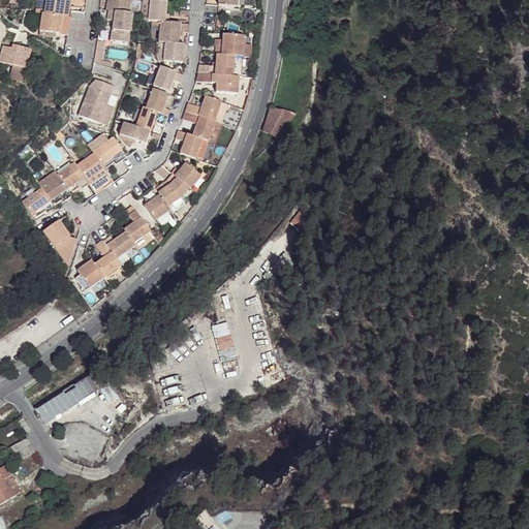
[(45,0),(43,13),(70,18),(71,11),(84,13),(85,8),(82,7),(83,0),(45,0)]
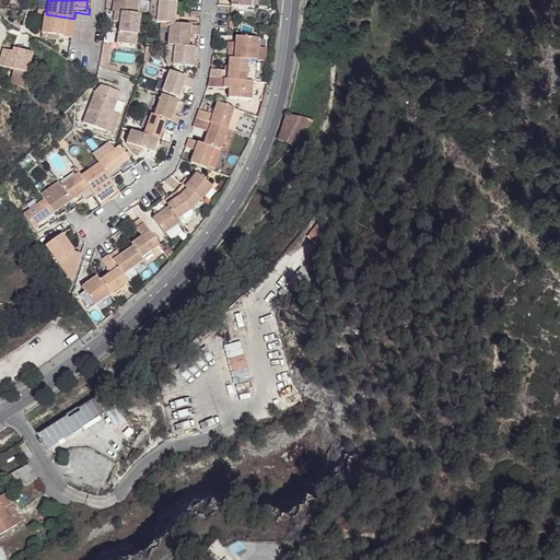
[(114,0),(112,11),(114,11),(137,14),(138,0),(114,0)]
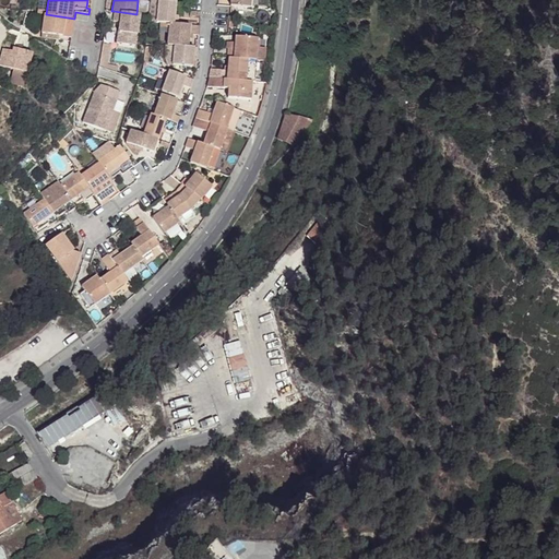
[(159,0),(158,0),(156,22),(169,23),(175,24),(175,14),(176,2),(159,0)]
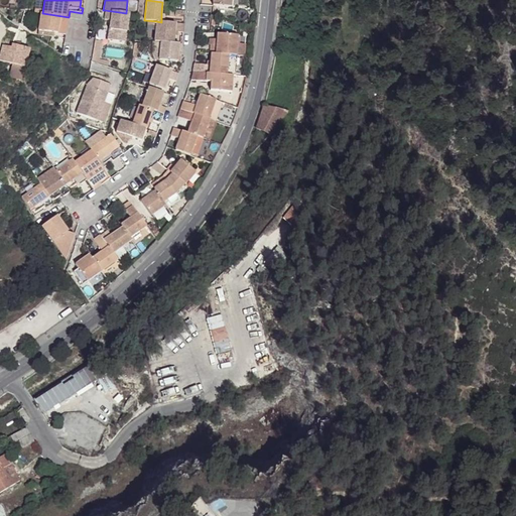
[(110,20),(107,39),(125,42),(130,14),(126,13),(105,10),(104,19),(110,20)]
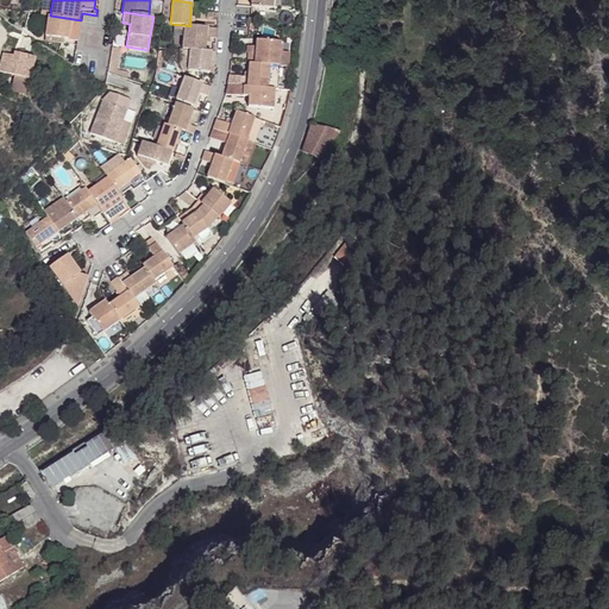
[(64,39),(73,41),(74,31),(79,32),(81,20),(48,16),(44,37),(45,37),(64,39)]
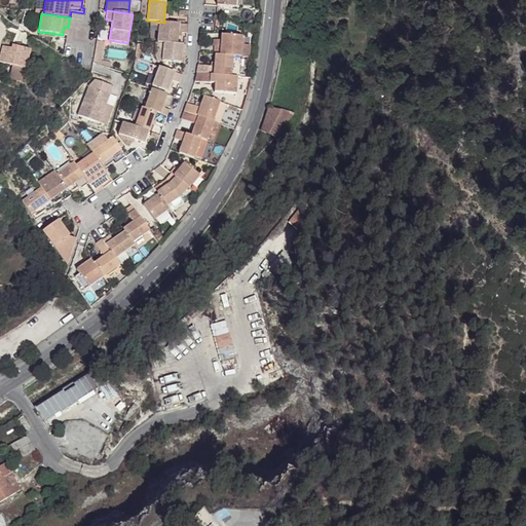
[(159,22),(157,42),(163,43),(177,44),(179,33),(187,33),(188,25),(164,23),(159,22)]
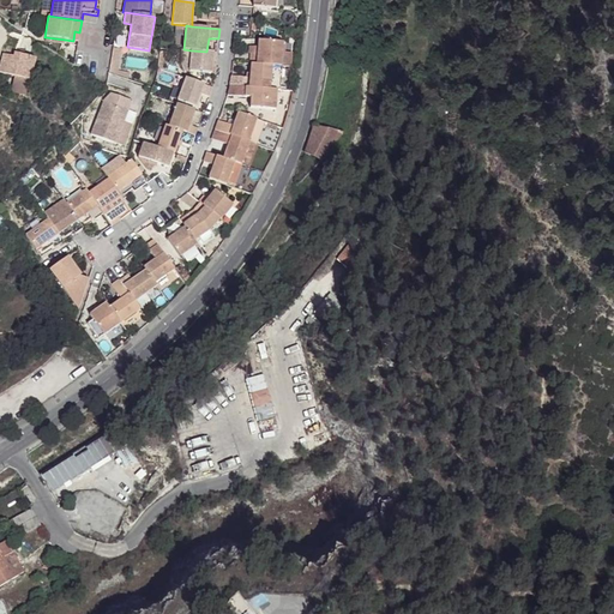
[(250,64),(251,64),(281,66),(282,52),(283,42),(258,40),(258,47),(257,54),(251,54),(250,64)]
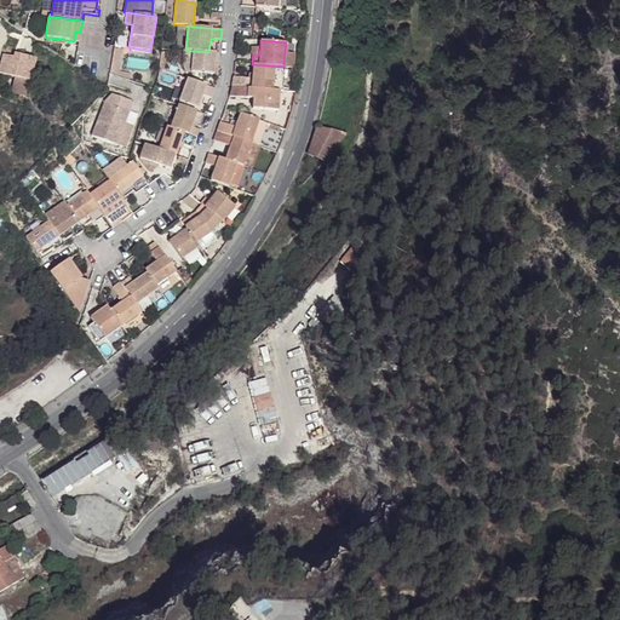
[(114,47),(109,74),(130,80),(131,74),(119,72),(122,50),(114,47)]
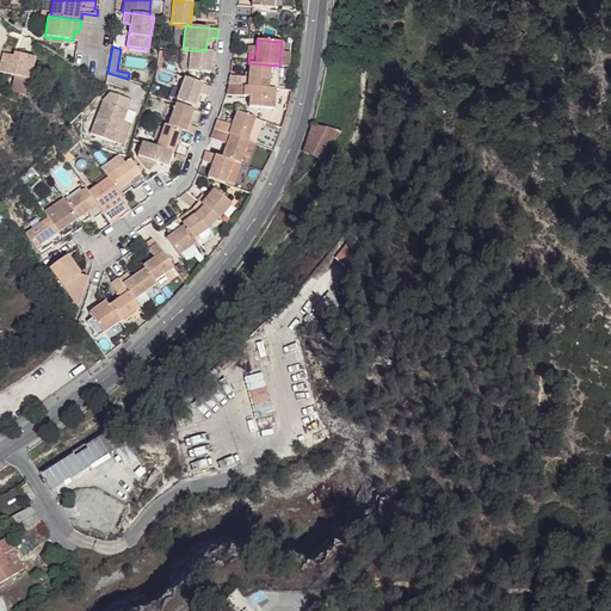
[(180,62),(183,71),(187,71),(190,50),(183,49),(181,49),(180,62)]
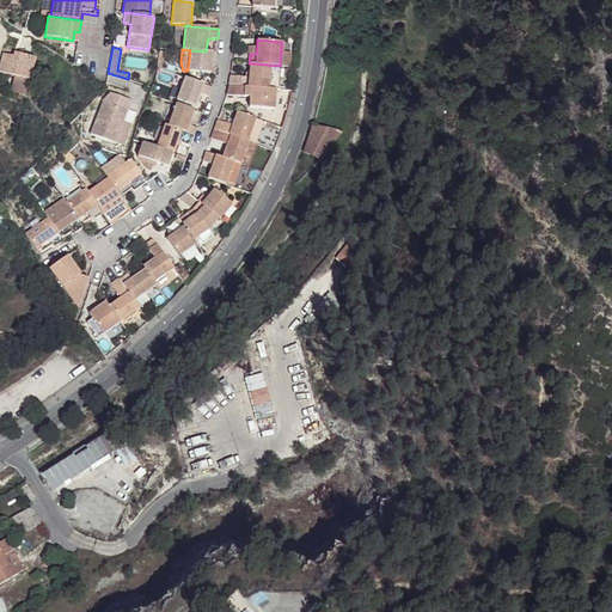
[(190,50),(188,71),(210,73),(212,62),(215,62),(216,53),(213,53),(206,51),(190,50)]
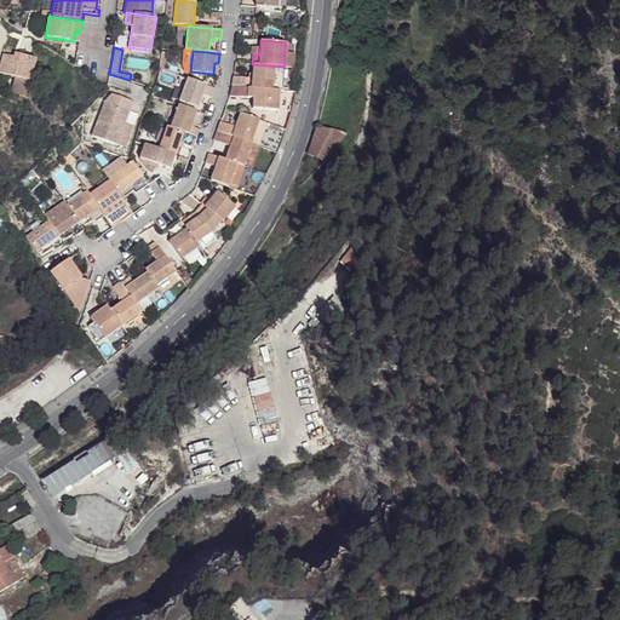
[(285,52),(283,67),(293,68),(294,53),(285,52)]
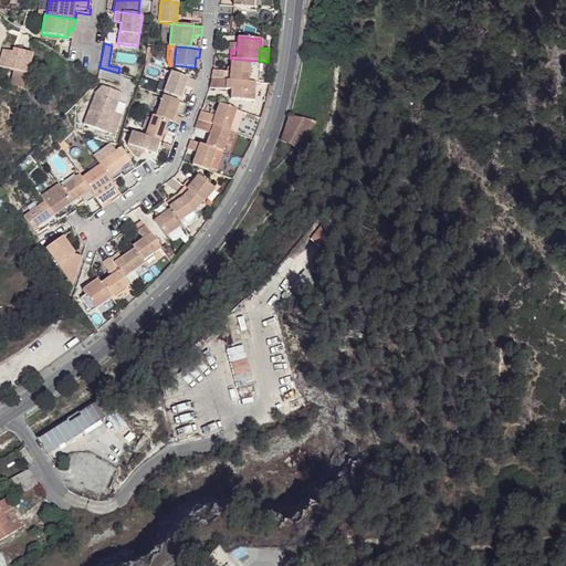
[(3,50),(0,61),(0,66),(13,71),(27,74),(32,54),(21,51),(13,49),(12,52),(3,50)]
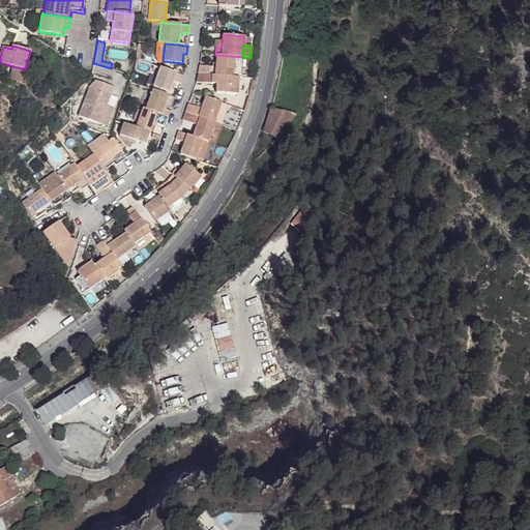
[(200,65),(198,74),(239,77),(241,78),(243,57),(242,57),(216,55),(215,63),(212,63),(212,66),(200,65)]
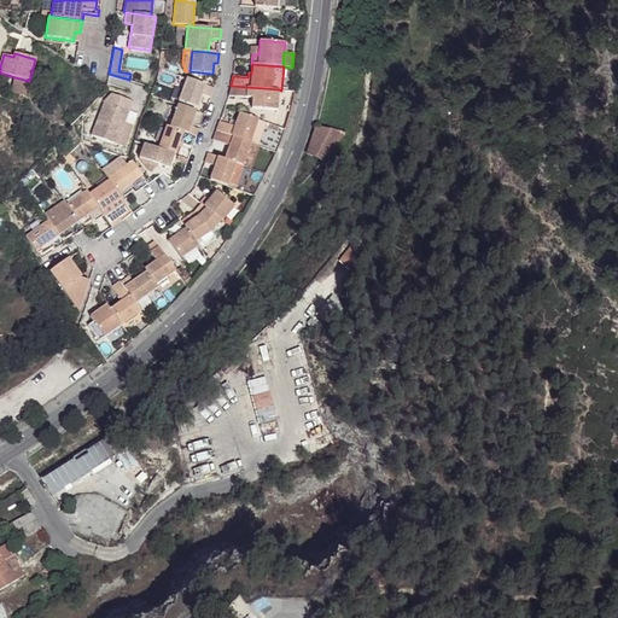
[(25,97),(29,81),(15,77),(11,92),(25,97)]
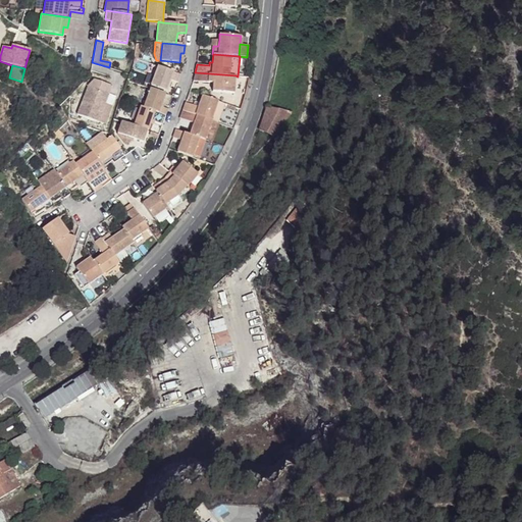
[(158,66),(151,86),(166,92),(170,80),(177,83),(180,74),(158,66)]
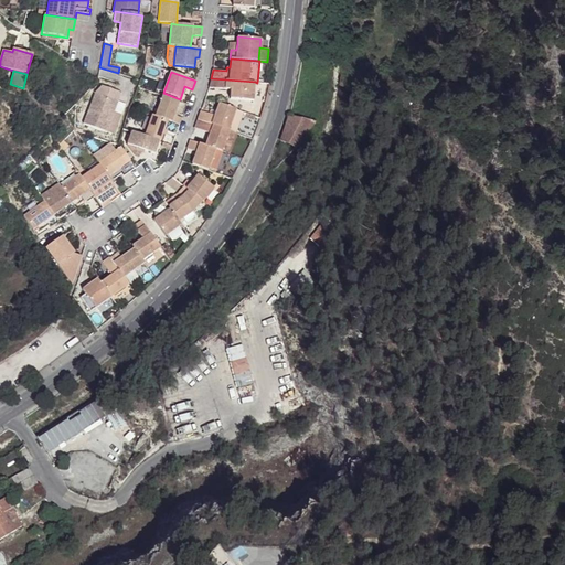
[(211,78),(209,88),(231,89),(230,99),(254,102),(255,82),(211,78)]
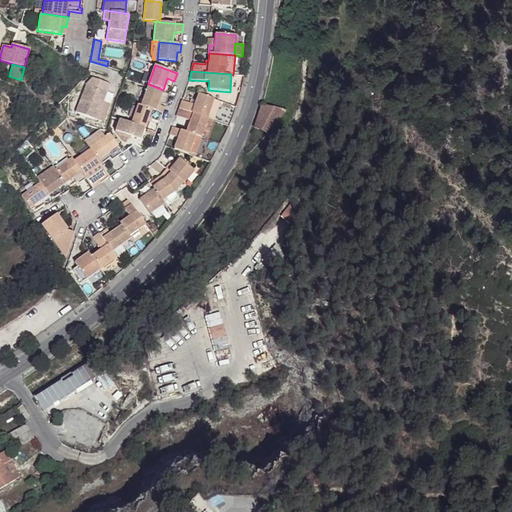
[(86,85),(76,111),(96,119),(106,94),(110,84),(92,77),(86,85)]
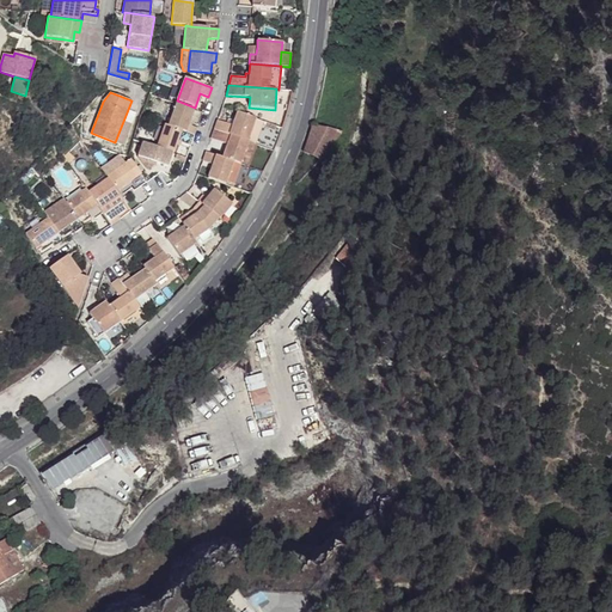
[(176,104),(167,126),(182,130),(195,135),(197,128),(189,124),(194,110),(176,104)]
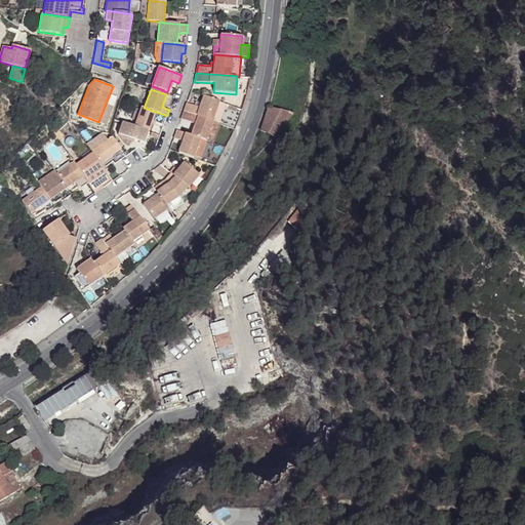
[(105,125),(115,98),(109,96),(98,122),(105,125)]
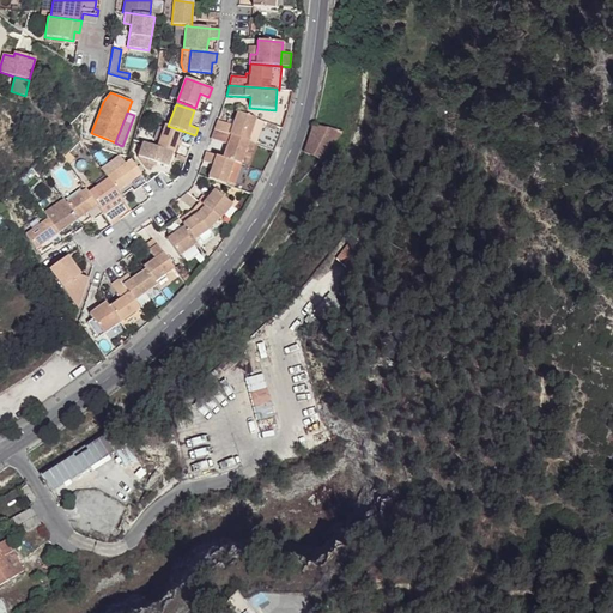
[(218,120),(214,129),(256,145),(265,122),(237,113),(234,125),(218,120)]
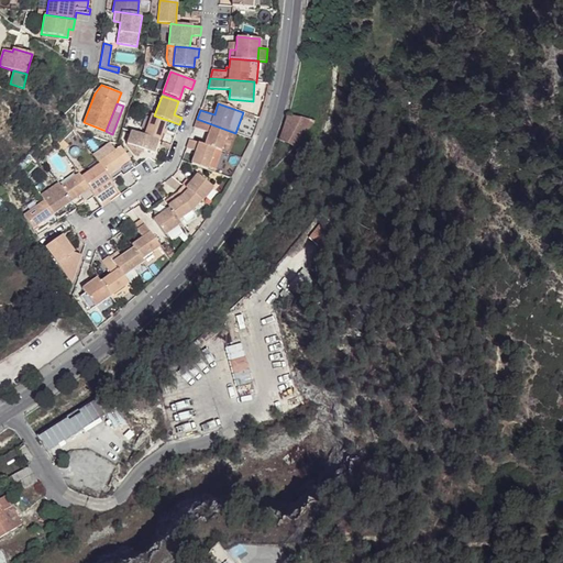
[(152,114),(144,135),(158,141),(159,141),(167,120),(154,116),(152,114)]
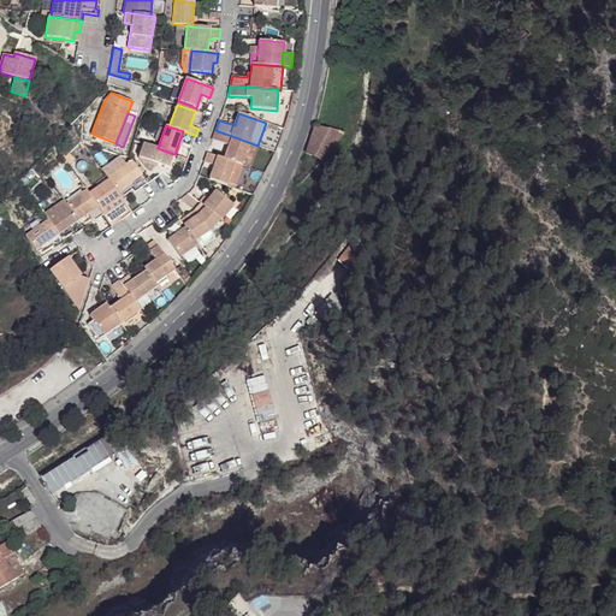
[(303,154),(321,161),(341,135),(313,126),(303,154)]
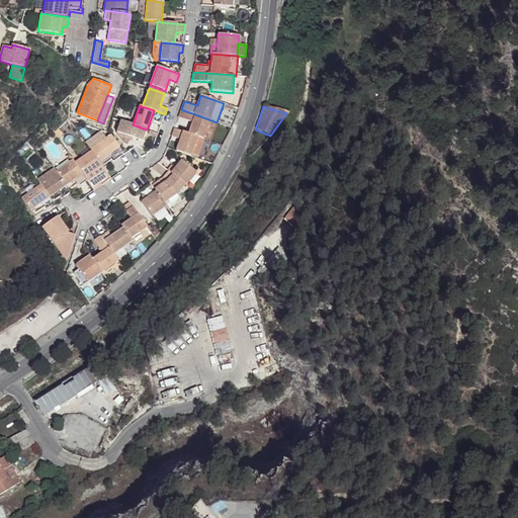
[(192,122),(188,134),(198,137),(203,139),(206,131),(212,133),(217,122),(181,109),(178,117),(192,122)]
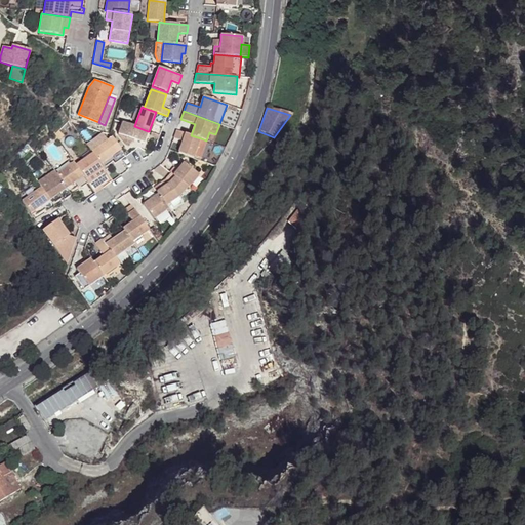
[(118,134),(127,146),(134,139),(144,144),(148,131),(134,126),(122,122),(118,134)]
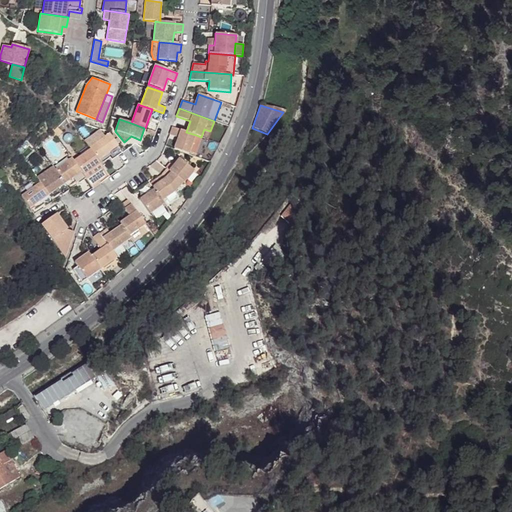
[(50,135),(55,140),(62,132),(57,127),(50,135)]
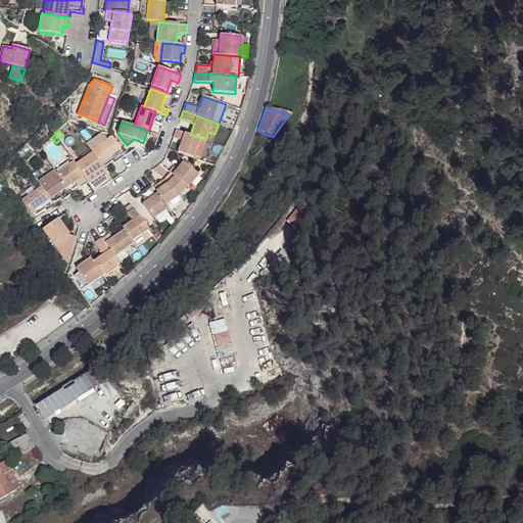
[(182,141),(178,152),(193,157),(193,155),(197,145),(200,138),(190,135),(176,130),(173,138),(182,141)]
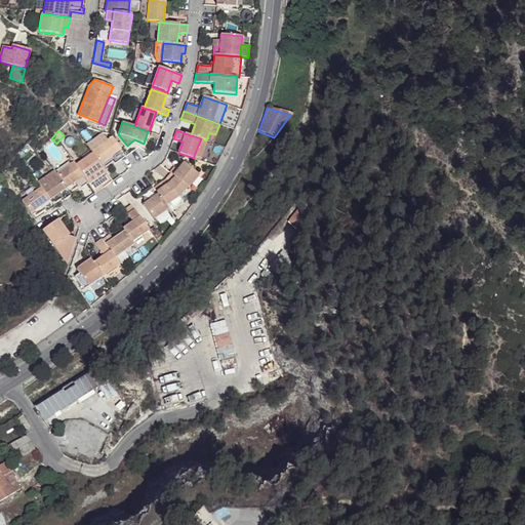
[(90,151),(91,152),(108,140),(102,133),(86,145),(90,151)]
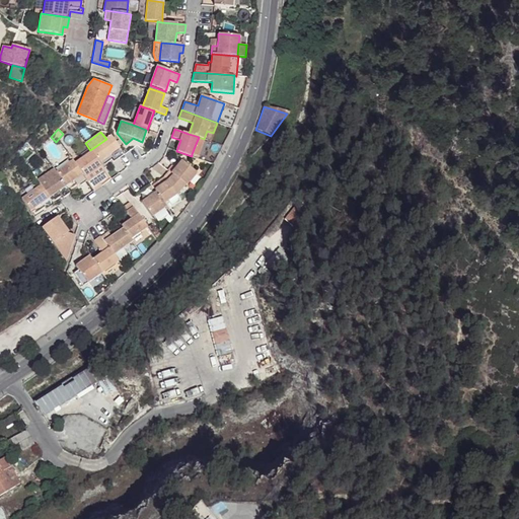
[(91,152),(99,162),(108,156),(113,162),(124,155),(110,136),(106,139),(90,150),(91,152)]
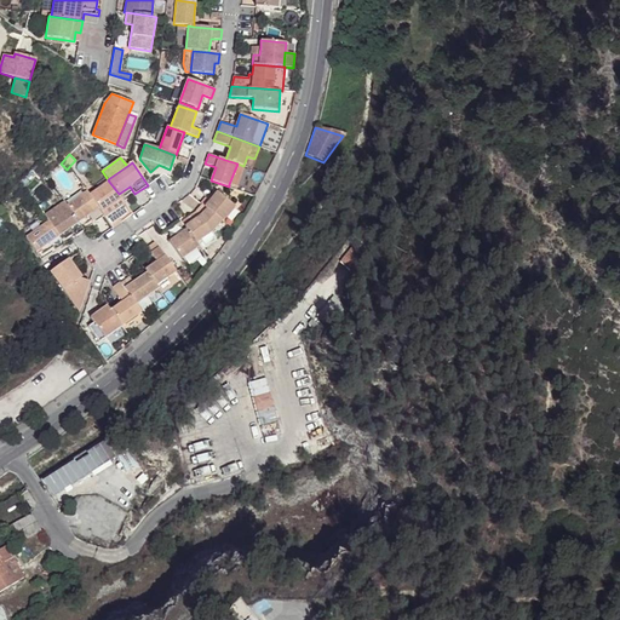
[(237,188),(242,176),(234,172),(229,184),(237,188)]
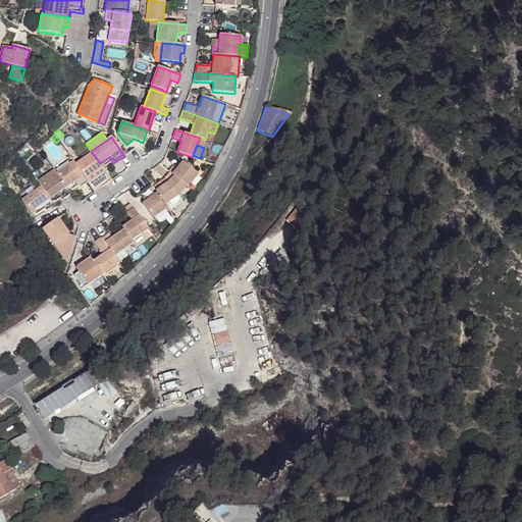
[(82,155),(84,158),(92,153),(91,151),(90,150),(82,155)]
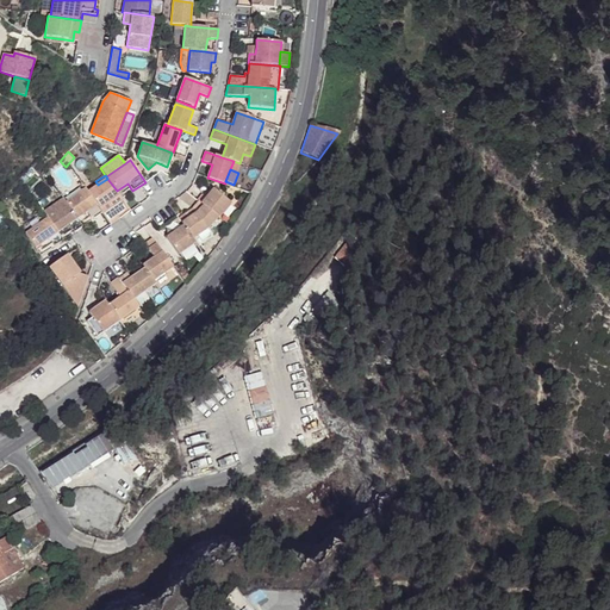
[(103,212),(109,222),(117,216),(125,210),(120,203),(124,201),(117,191),(107,179),(98,185),(88,192),(103,212)]
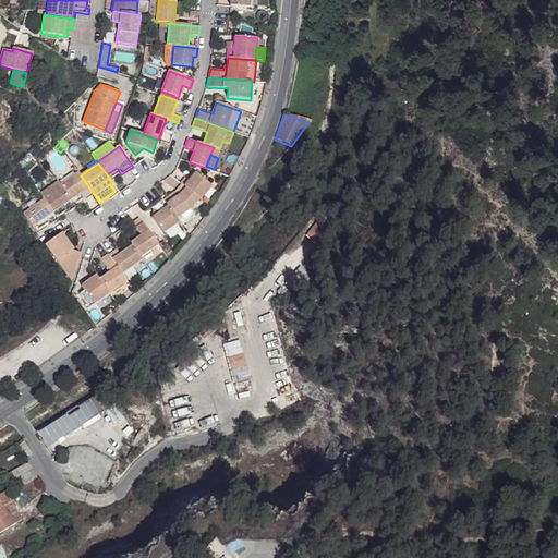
[(60,185),(71,201),(82,193),(86,199),(94,194),(81,176),(79,172),(60,185)]
